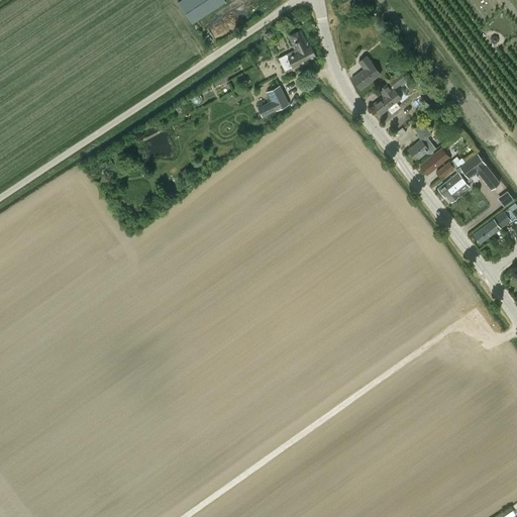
[(181,0),(179,2),(192,23),(226,1),(225,0),(181,0)]
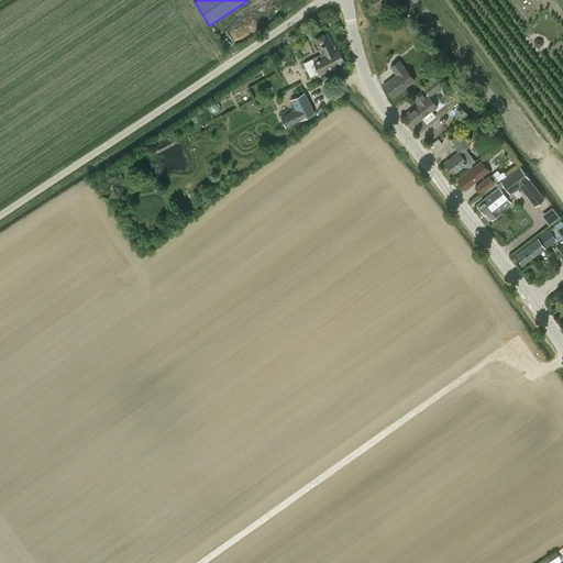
[(344,61),(339,50),(337,51),(328,33),(313,40),(320,54),(302,63),(310,77),(326,69),(344,61)]
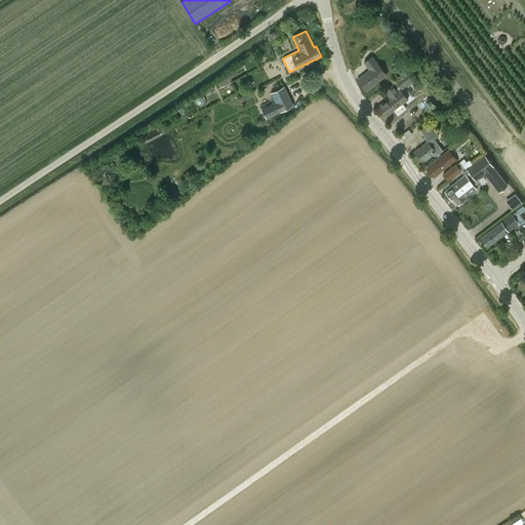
[(507,42),(506,37),(501,36),(498,39),(498,43),(502,44),(507,42)]
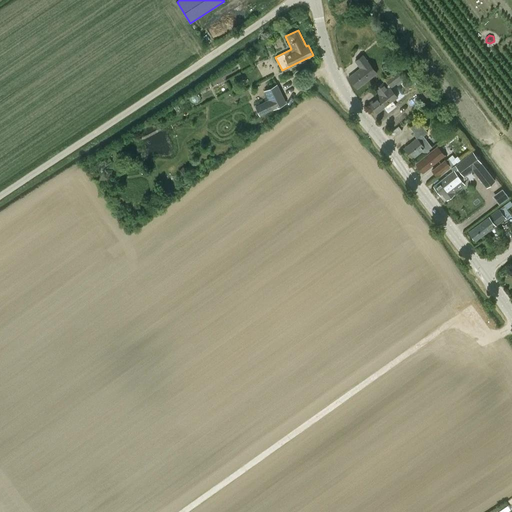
[(360,68),(348,77),(357,89),(364,83),(377,73),(363,55),(355,61),(360,68)]
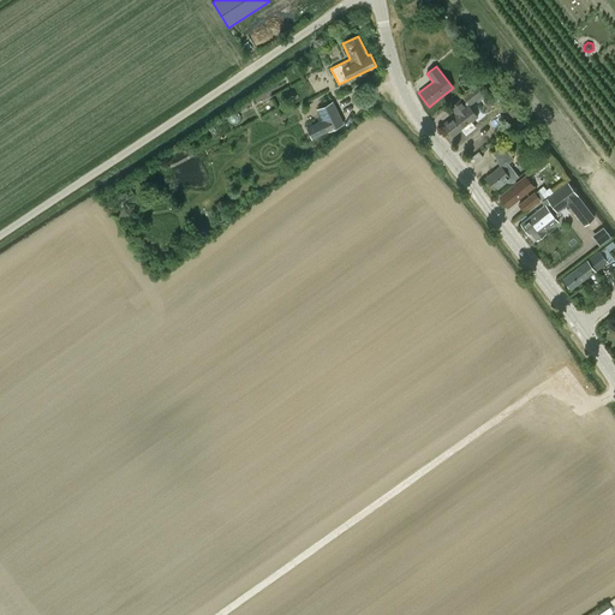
[(479,79),(461,94),(463,96),(460,97),(461,99),(449,107),(455,114),(443,124),(453,136),(460,130),(466,136),(476,127),(471,121),(477,117),(469,106),(488,90),(479,79)]
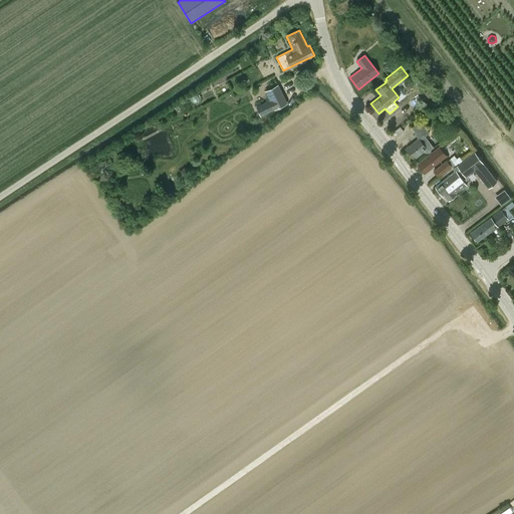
[(280,102),(272,89),(265,94),(268,101),(258,107),(261,115),(280,102)]
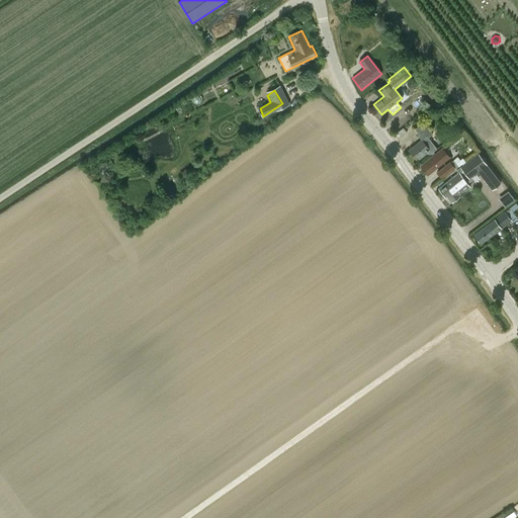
[(433,134),(423,121),(415,128),(419,135),(418,136),(422,141),(409,151),(416,160),(426,152),(428,155),(437,149),(428,138),(433,134)]
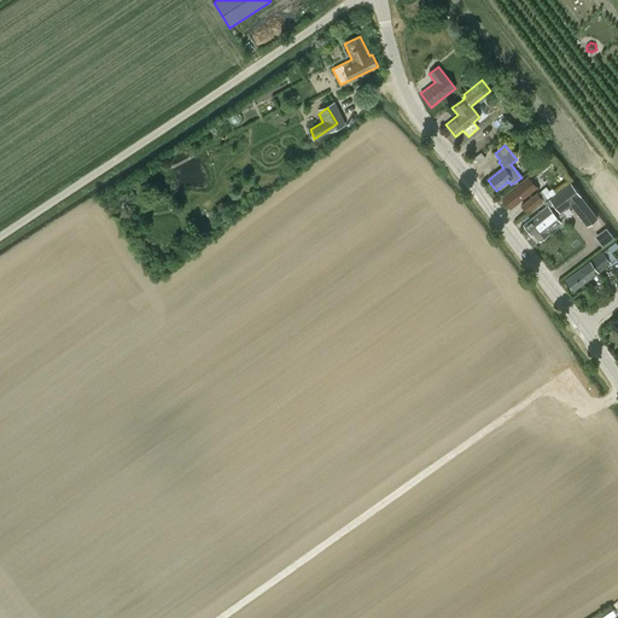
[(536,187),(528,178),(502,198),(511,208),(536,187)]
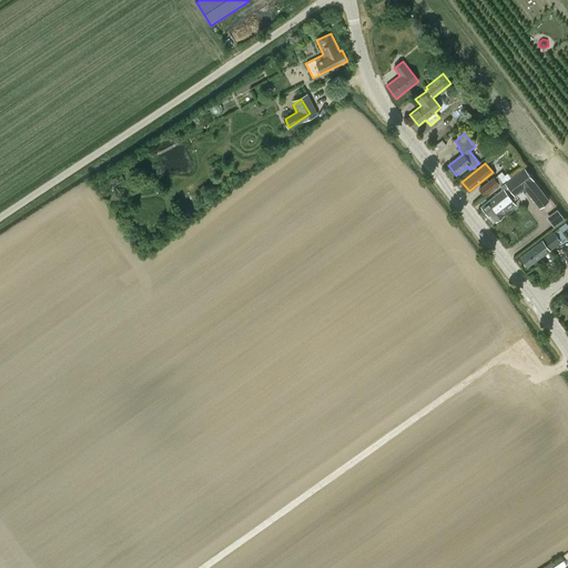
[(500,188),(504,190),(482,206),(488,215),(490,214),(496,221),(505,213),(504,213),(516,203),(510,198),(516,193),(524,186),(540,206),(548,200),(524,169),(507,182),(500,188)]
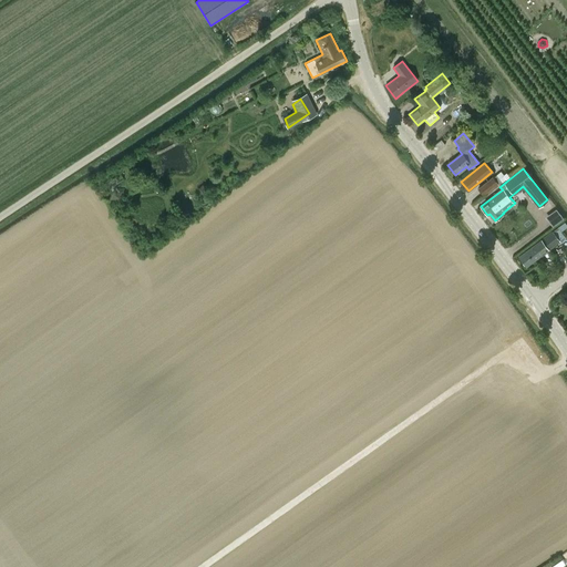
[(493,177),(477,188),(483,196),(497,184),(498,185),(502,183),(496,175),(493,177)]
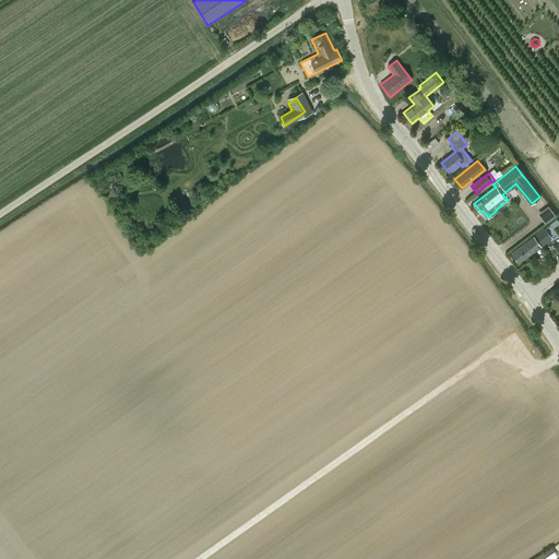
[(544,223),(555,215),(547,204),(536,212),(544,223)]
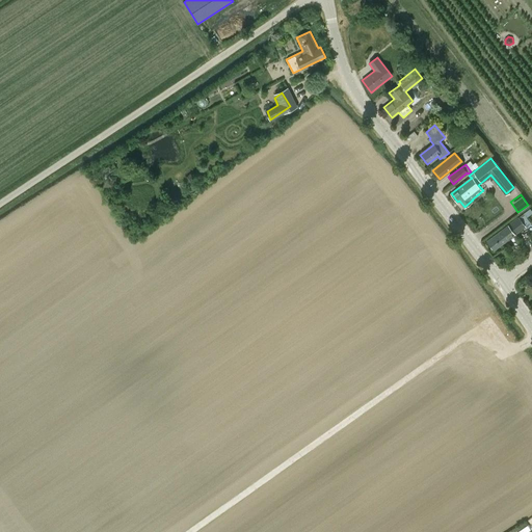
[(508,224),(486,241),(494,249),(525,227),(517,217),(508,224)]
